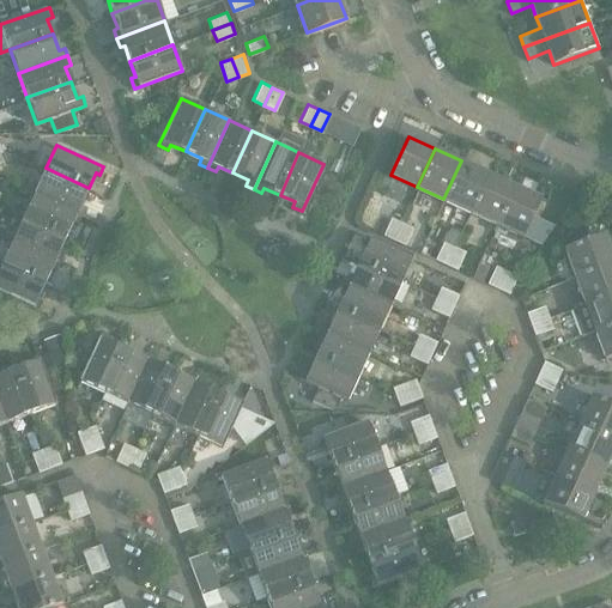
[(443,199),(468,211),(486,172),(461,160),(443,199)]
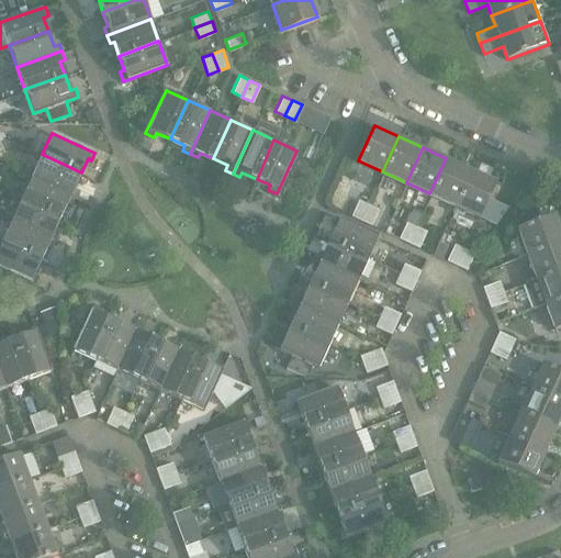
[(75,187),(81,173),(42,154),(32,176),(75,197),(79,189),(75,187)]
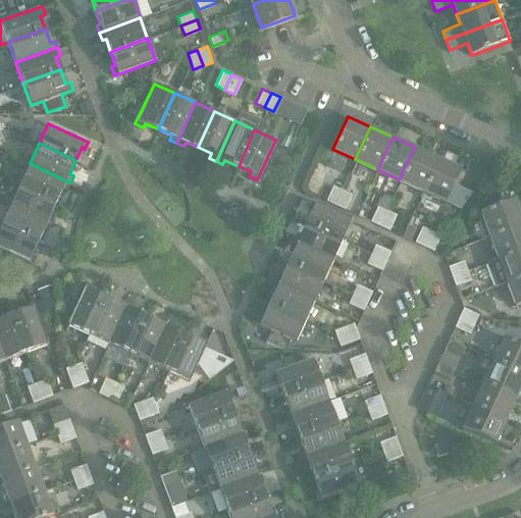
[(436,158),(414,147),(399,179),(421,190),(436,158)]
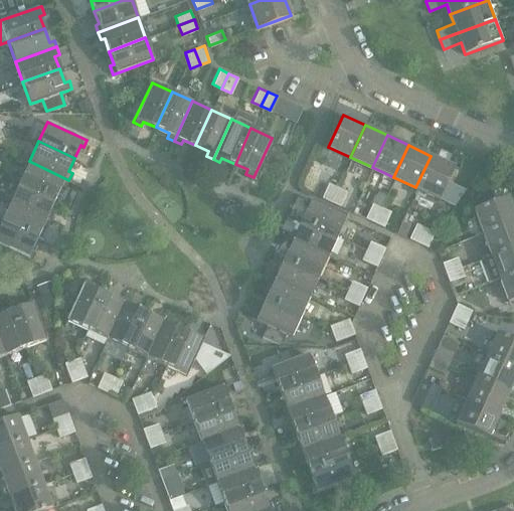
[(454,166),(431,156),(415,187),(440,198),(454,166)]
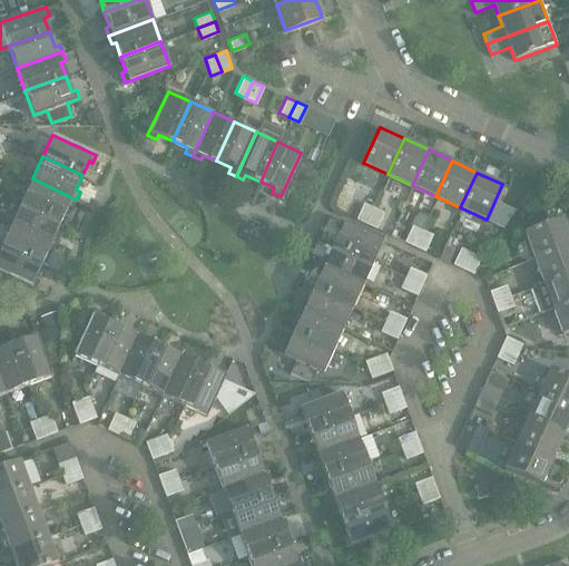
[(72,207),(76,199),(32,178),(22,201),(61,218),(68,205),(72,207)]
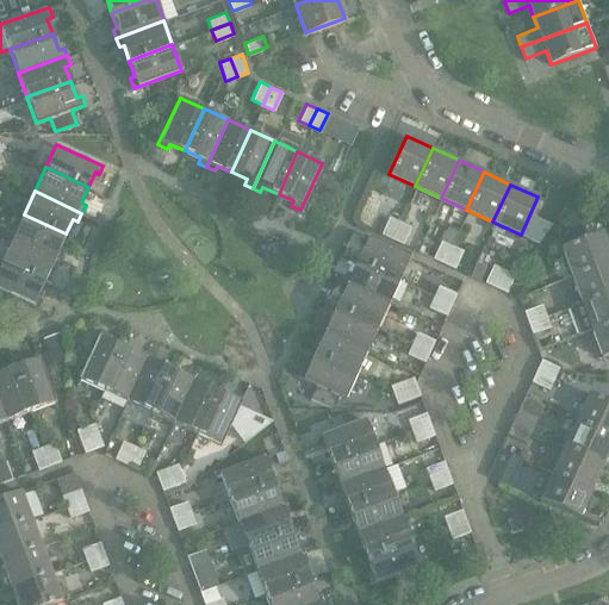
[(58,250),(66,234),(24,214),(13,237),(60,260),(63,251),(58,250)]
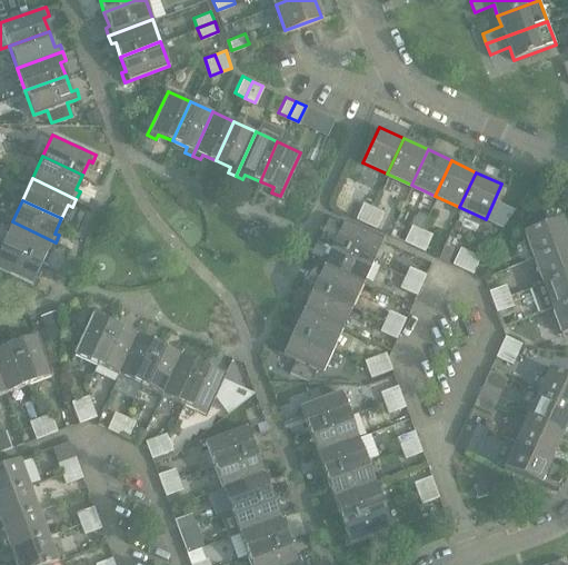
[(364,200),(356,218),(366,222),(374,206),(364,200)]
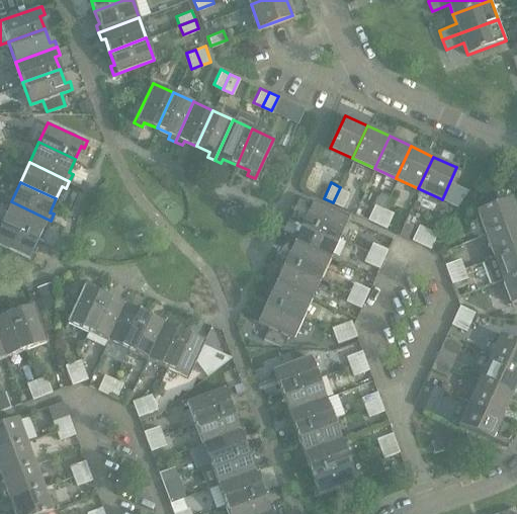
[(340,187),(333,202),(342,206),(349,191),(340,187)]
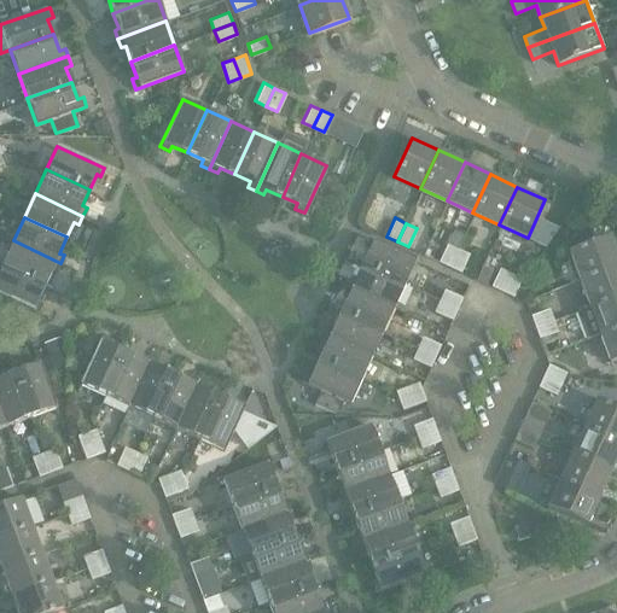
[(580,276),(616,263),(616,258),(609,235),(569,250),(580,276)]
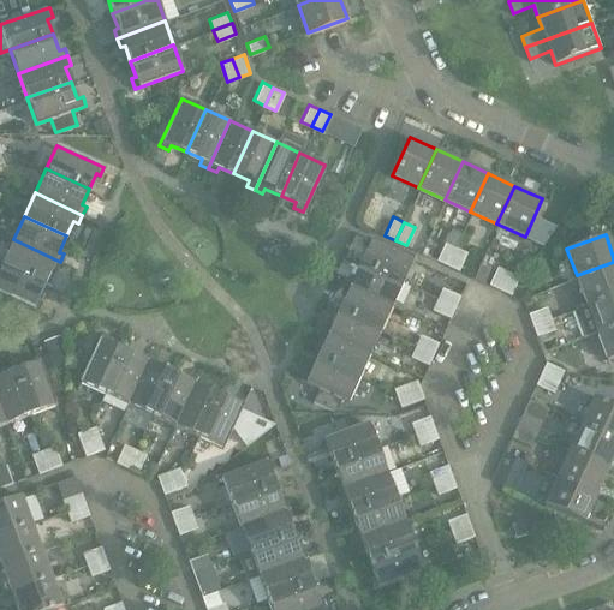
[(367,246),(361,262),(403,281),(415,257),(367,235),(363,245),(367,246)]
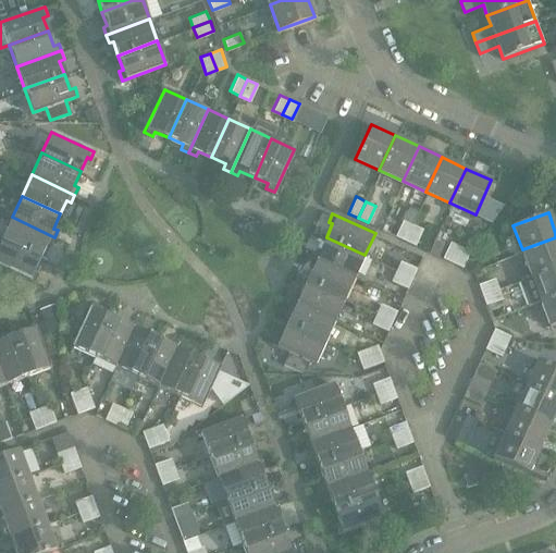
[(51,245),(54,237),(12,217),(2,238),(40,257),(47,243),(51,245)]
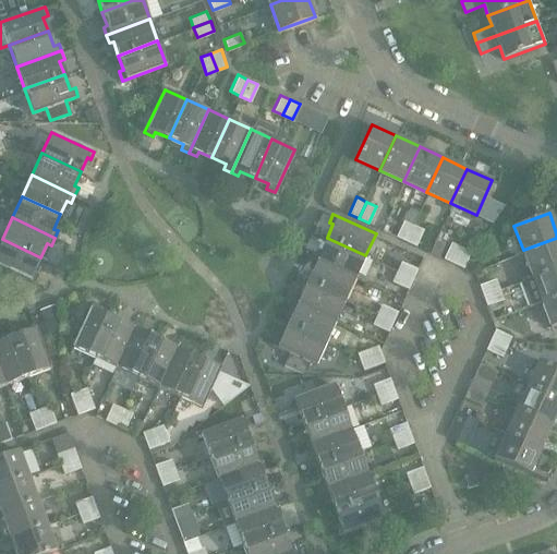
[(404,219),(397,236),(407,240),(414,224),(404,219)]
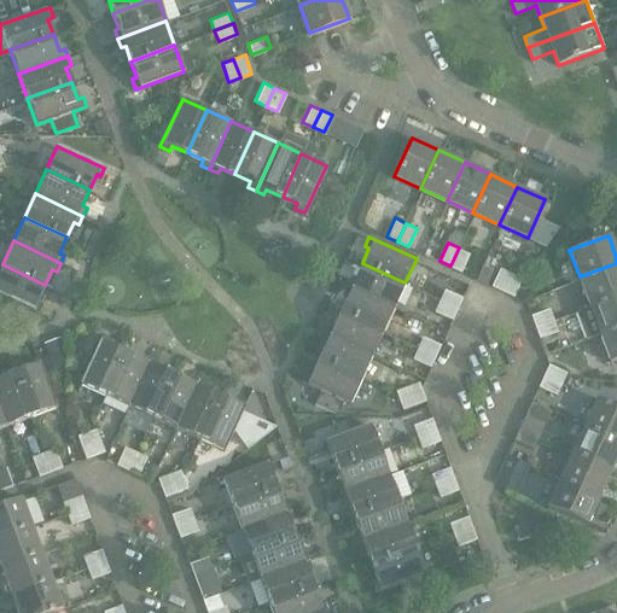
[(459,247),(450,266),(461,270),(470,252),(459,247)]
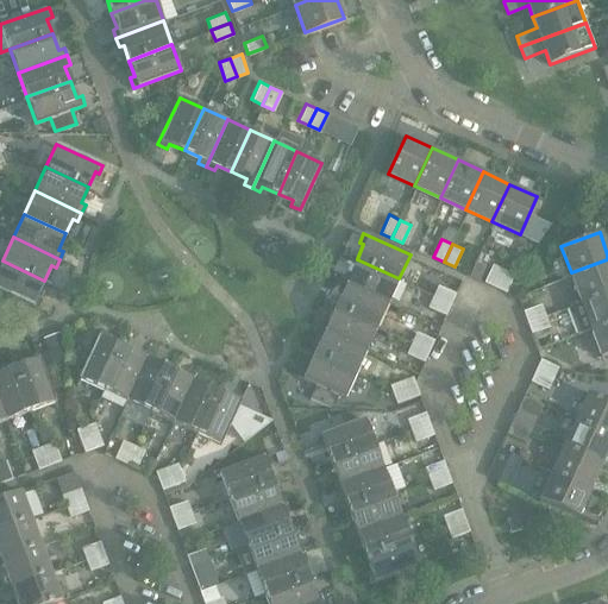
[(388,302),(399,278),(357,259),(350,275),(345,272),(342,280),(388,302)]
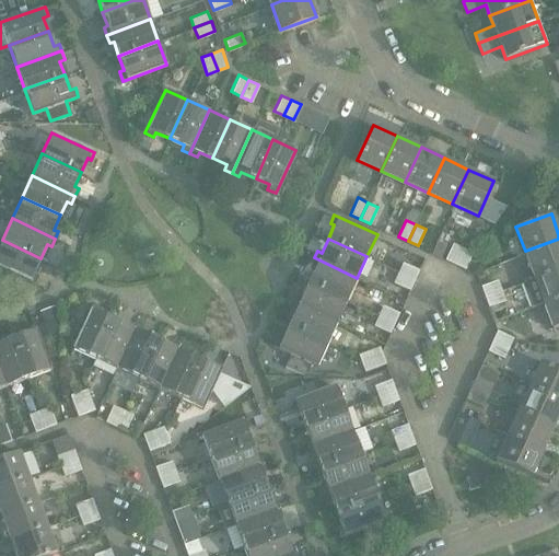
[(558,266),(558,239),(525,251),(534,276),(558,266)]
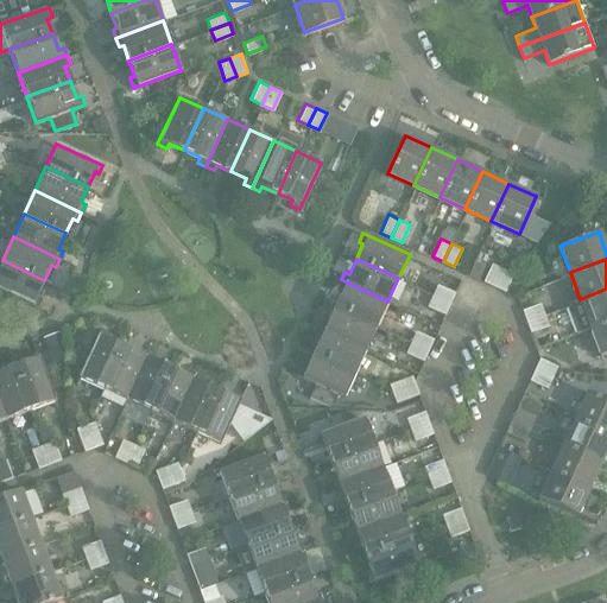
[(38,294),(44,280),(2,260),(0,265),(0,289),(38,306),(42,297),(38,294)]
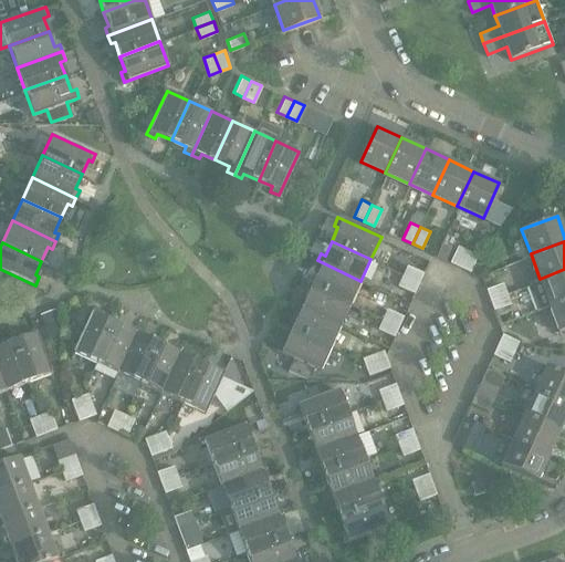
[(458,245),(450,261),(460,266),(468,249),(458,245)]
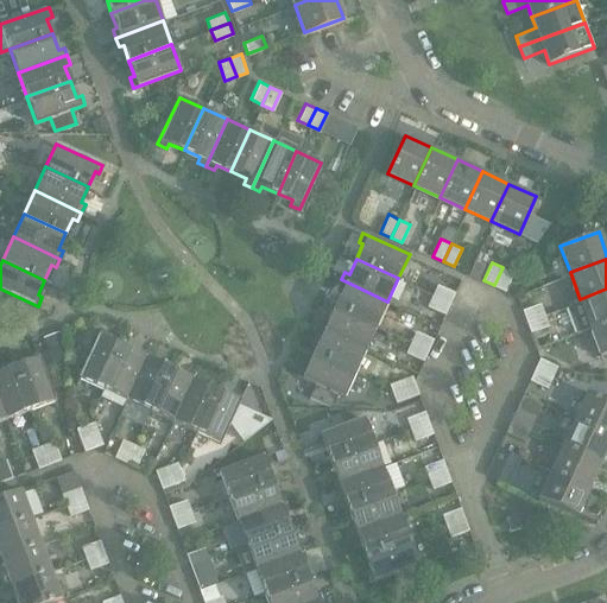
[(503,267),(494,285),(505,290),(513,272),(503,267)]
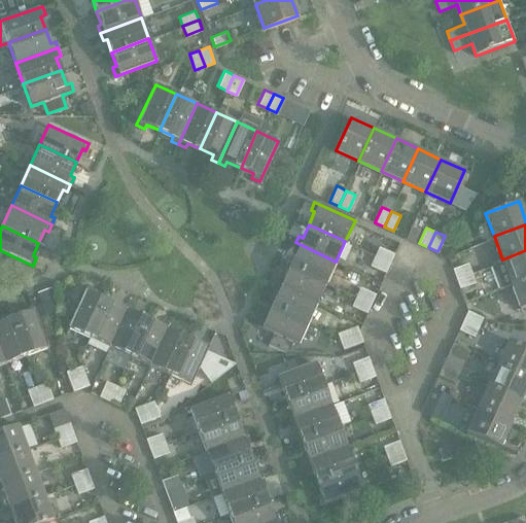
[(326,281),(336,262),(295,242),(292,250),(295,251),(290,265),(326,281)]
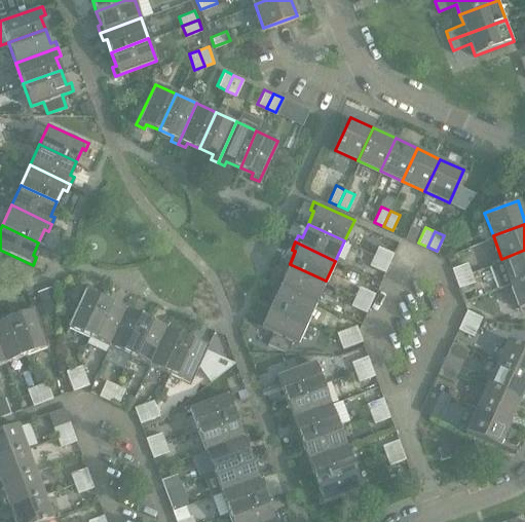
[(378,246),(374,255),(389,262),(394,253),(378,246)]
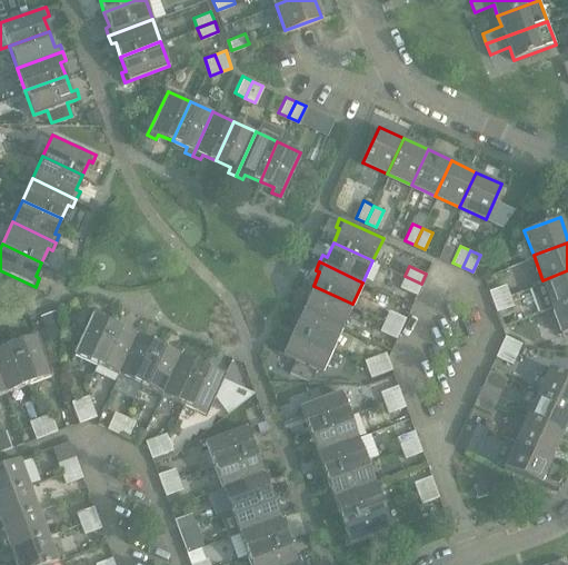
[(551,306),(567,299),(567,270),(542,280),(551,306)]
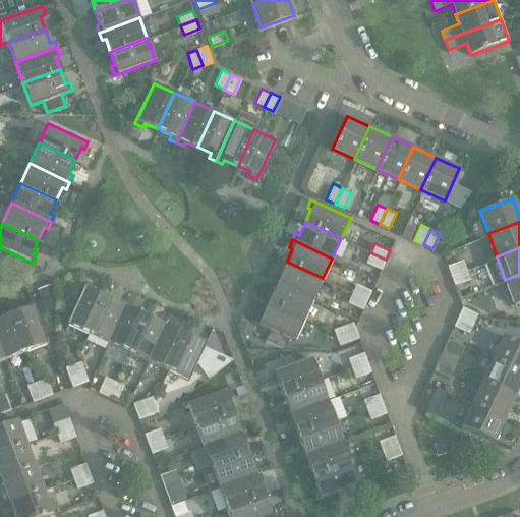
[(370,252),(365,262),(382,269),(386,260),(370,252)]
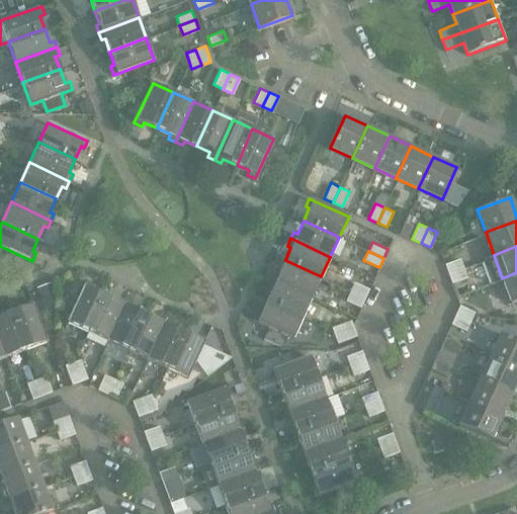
[(460,257),(445,263),(448,272),(463,267),(460,257)]
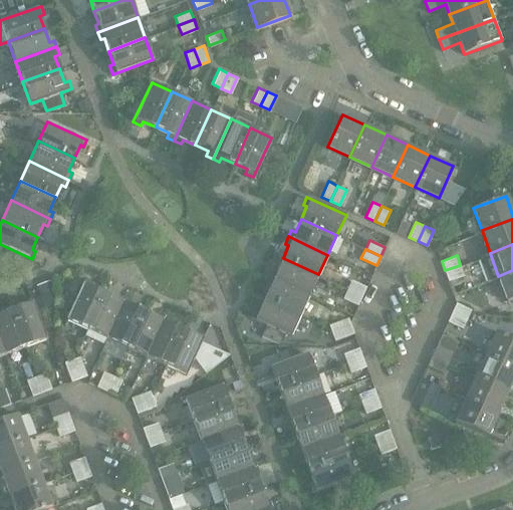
[(309,293),(318,274),(283,258),(277,270),(273,269),(270,275),(309,293)]
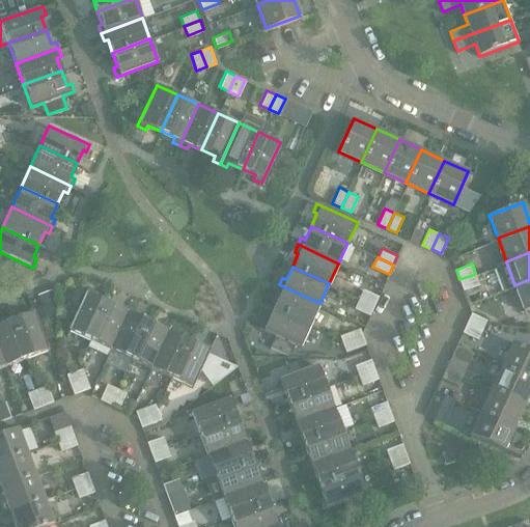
[(475,274),(459,279),(464,289),(479,284),(475,274)]
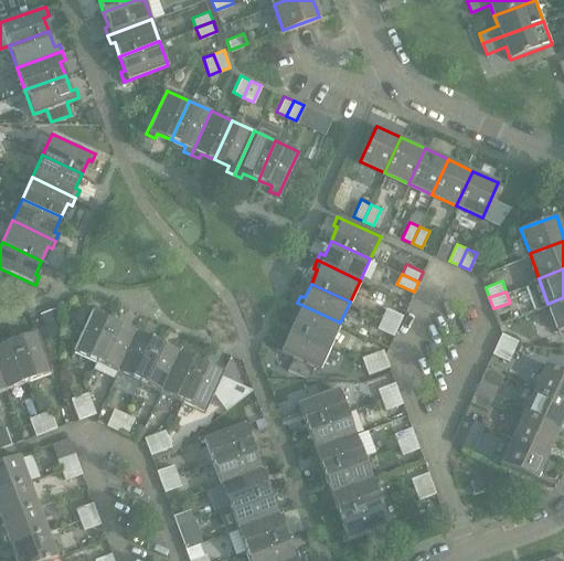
[(563,326),(563,297),(547,304),(557,329),(563,326)]
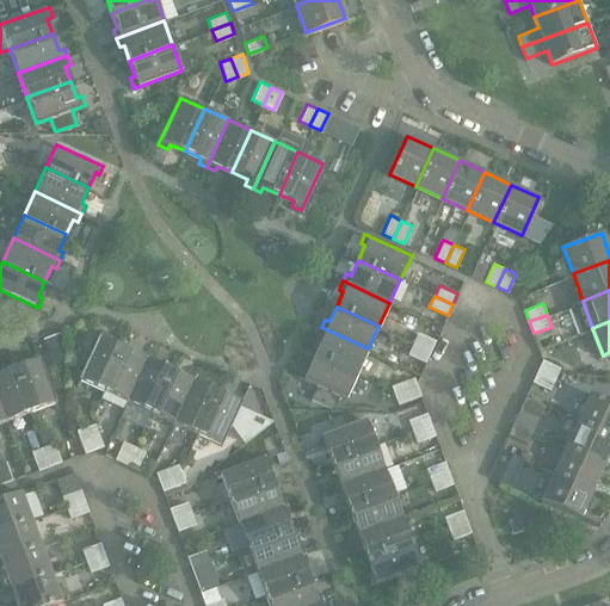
[(357,372),(368,348),(321,327),(316,336),(321,339),(315,353),(357,372)]
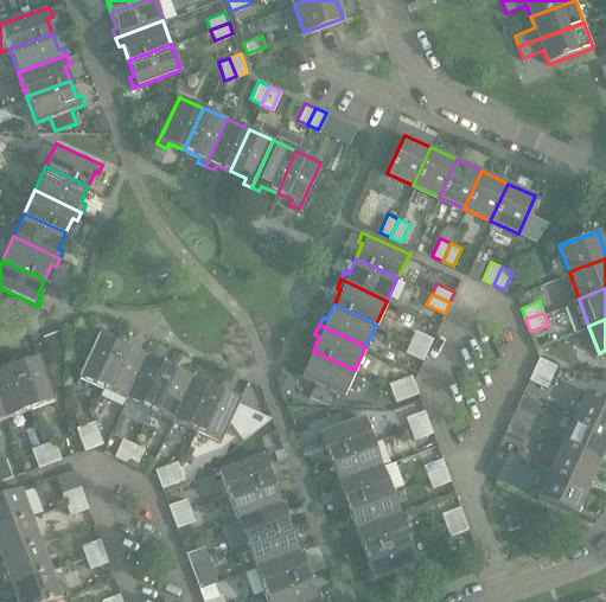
[(103,388),(122,346),(108,339),(110,333),(101,330),(80,376),(103,388)]
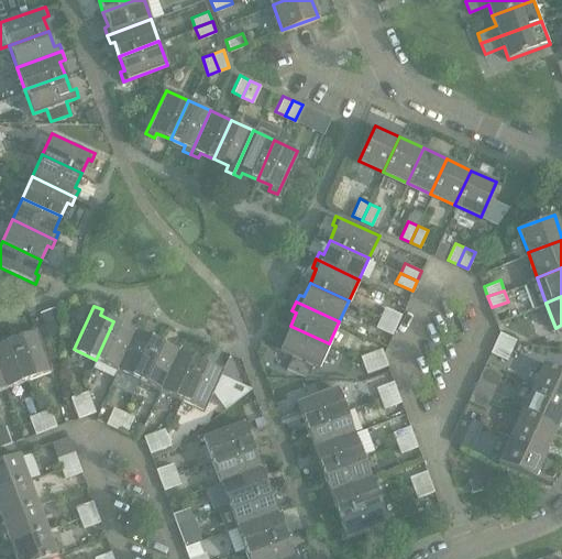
[(385,306),(381,316),(397,324),(401,314),(385,306)]
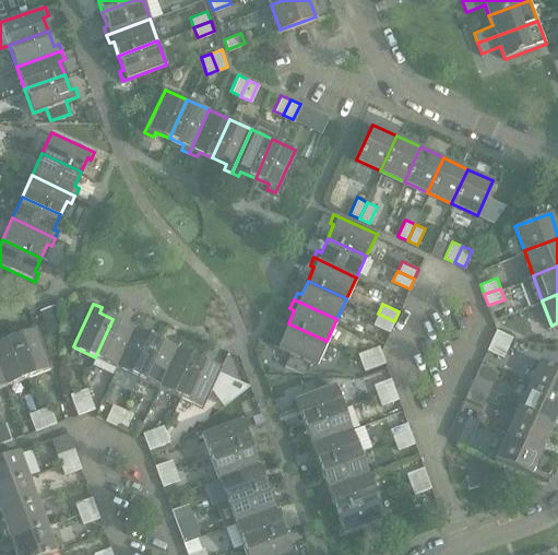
[(378,314),(372,323),(390,331),(394,321),(378,314)]
